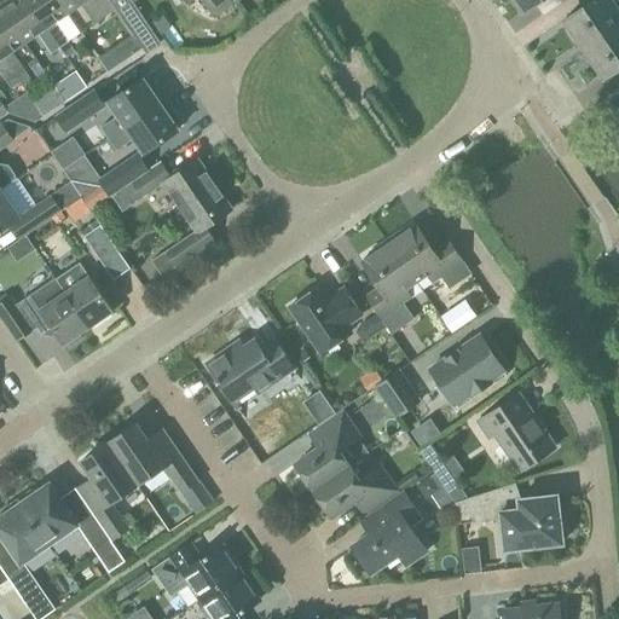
[(52,53),(61,47),(27,0),(7,0),(0,5),(0,6),(25,44),(39,34),(52,53)]
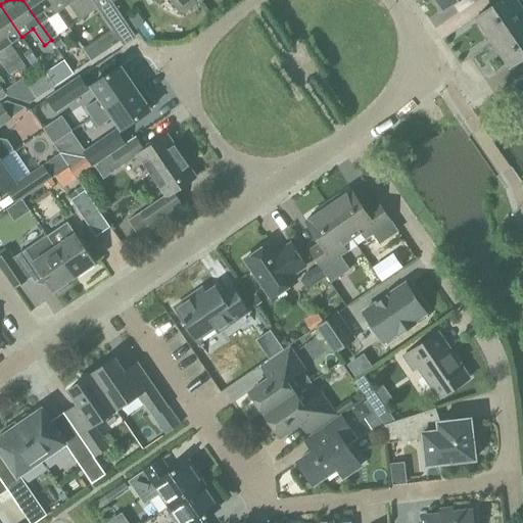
[(47,18),(58,11),(49,0),(22,0),(51,40),(56,47),(63,42),(47,18)]
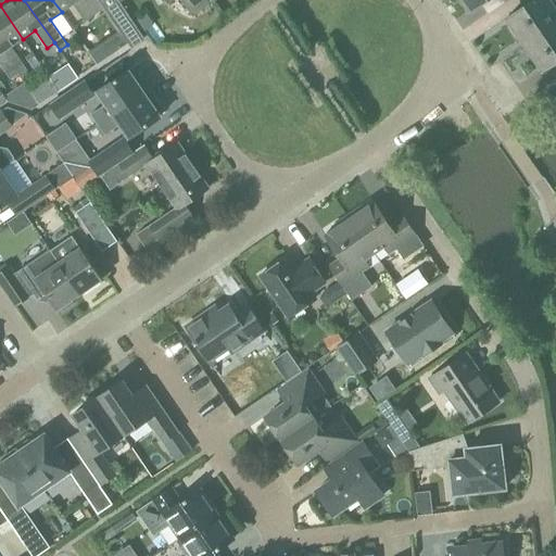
[(52,0),(62,12),(74,4),(85,22),(104,8),(100,2),(100,1),(98,0),(52,0)]
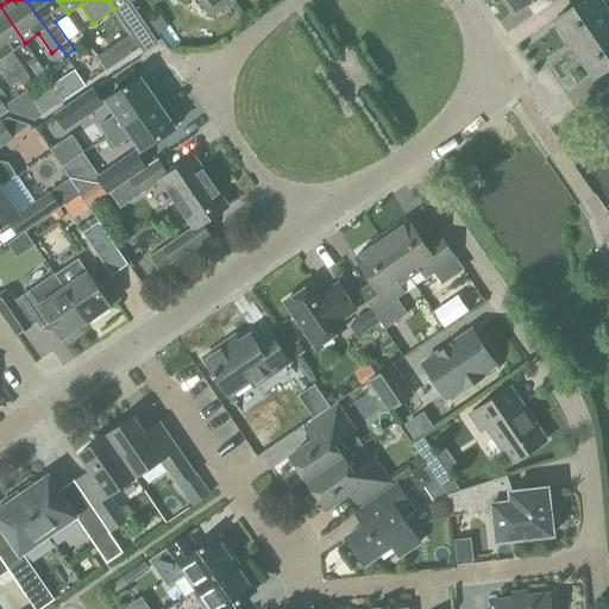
[(132,35),(146,24),(131,1),(130,0),(112,0),(110,2),(114,8),(132,35)]
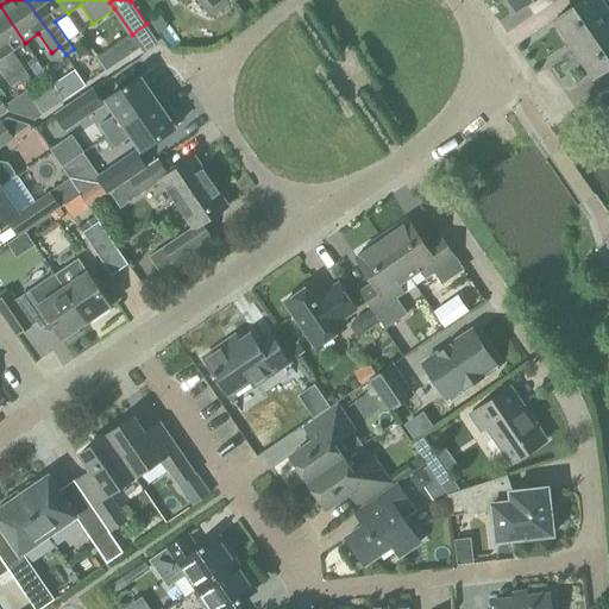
[(181,0),(184,5),(192,0),(200,0),(212,17),(234,0),(181,0)]
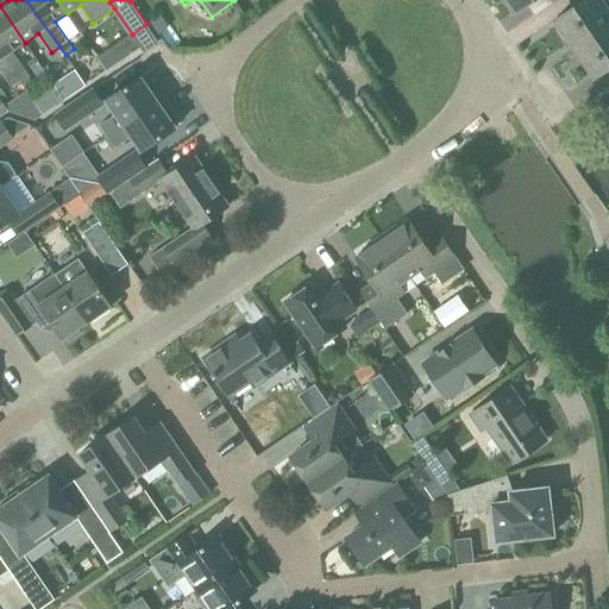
[(553,0),(554,1),(557,0),(506,0),(515,12),(532,0),(553,0)]
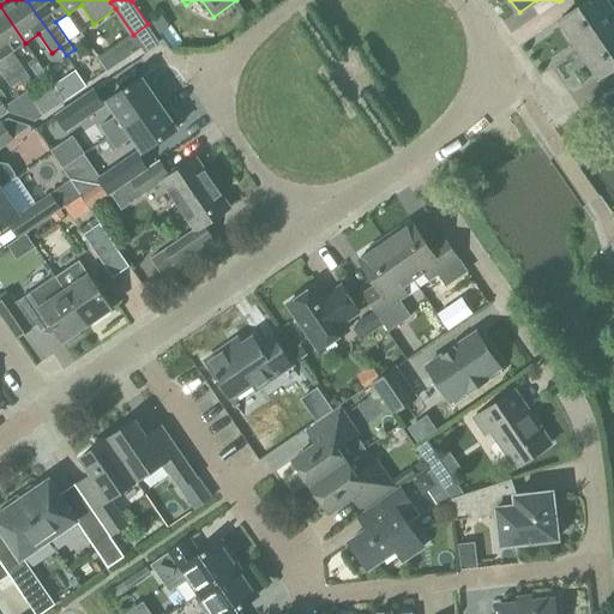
[(579,49),(613,24),(613,10),(607,0),(588,0),(560,19),(579,49)]
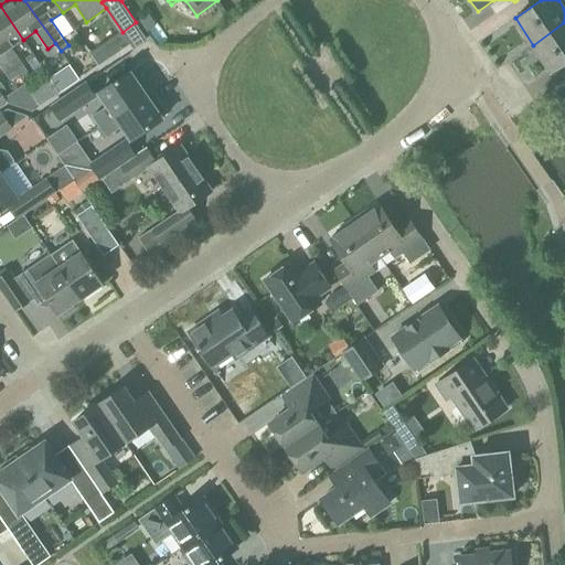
[(0,48),(16,71),(23,65),(11,48),(23,40),(0,6),(0,48)]
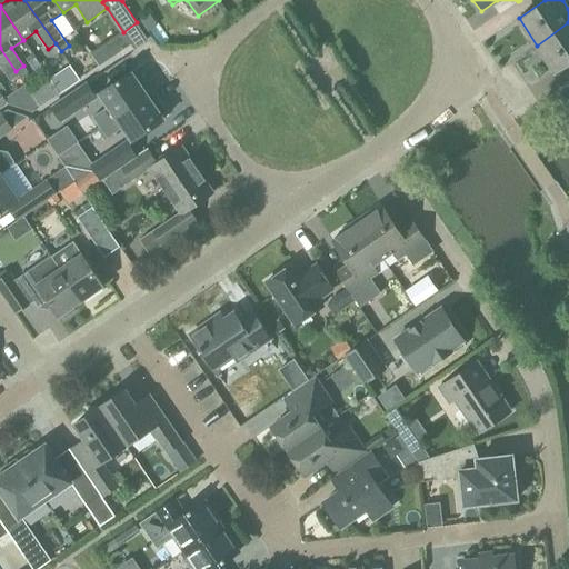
[(555,72),(568,62),(568,22),(537,46),(555,72)]
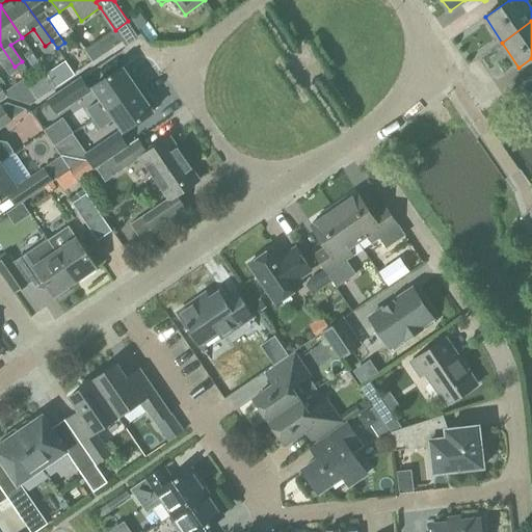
[(123,42),(114,30),(85,50),(94,61),(123,42)]
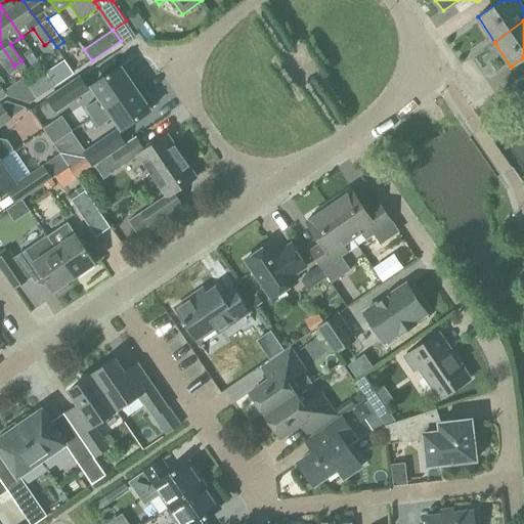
[(0,60),(6,70),(14,66),(0,44),(0,60)]
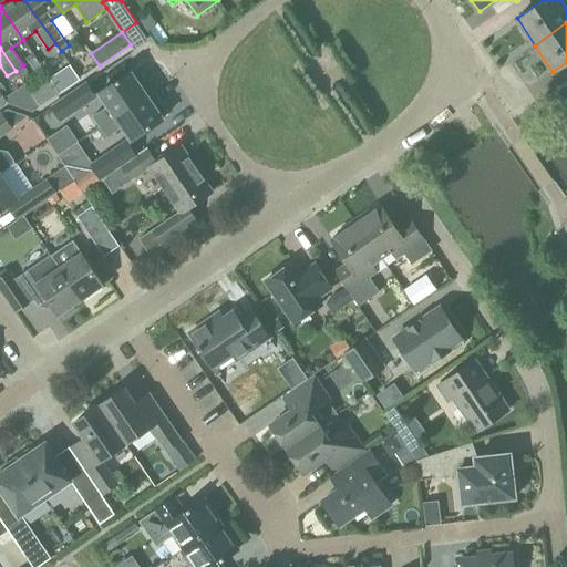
[(100,127),(147,95),(131,71),(99,93),(107,106),(93,116),(100,127)]
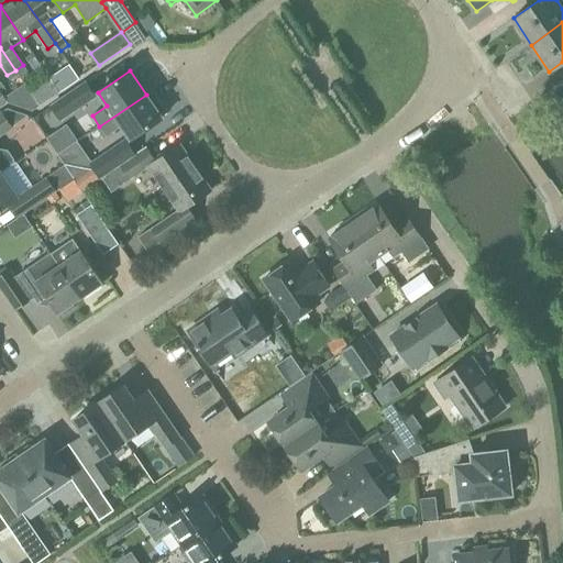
[(51,79),(59,92),(72,84),(63,72),(51,79)]
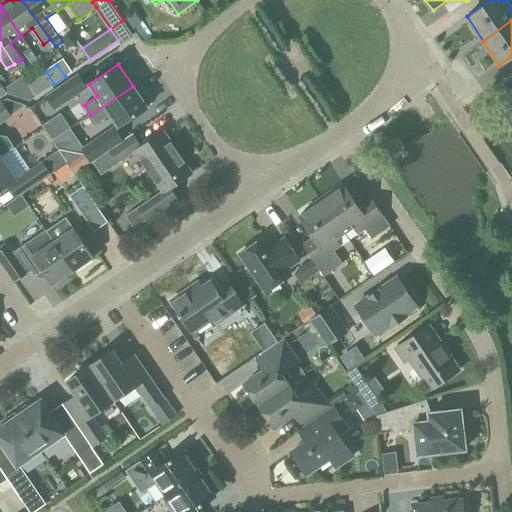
[(55,111),(88,88),(78,73),(45,96),(55,111)]
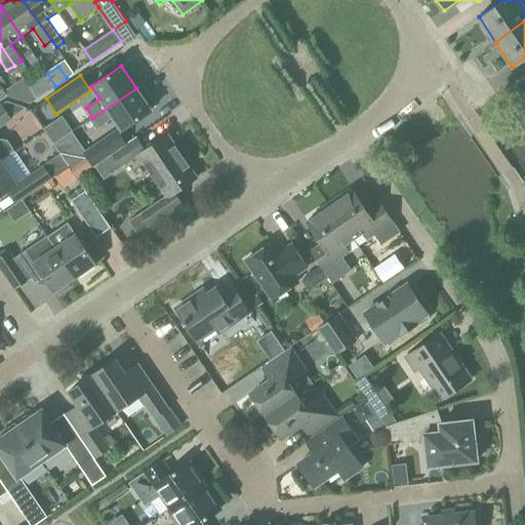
[(122,130),(152,110),(136,88),(92,118),(99,127),(114,118),(122,130)]
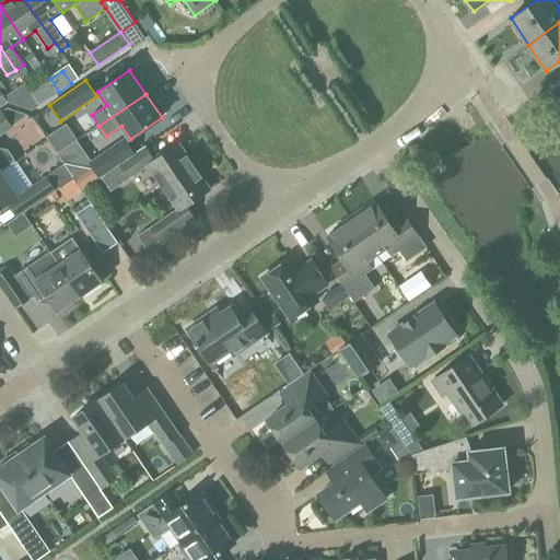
[(14,126),(30,116),(8,108),(0,113),(0,133),(1,136),(15,127),(14,126)]
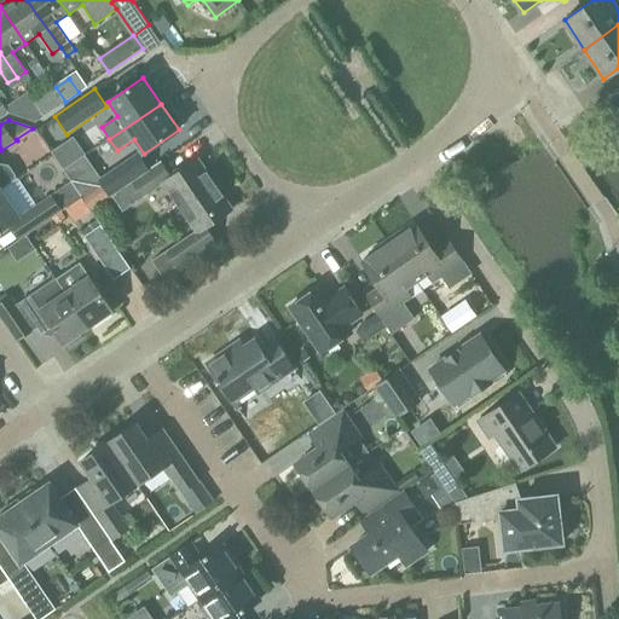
[(42,154),(55,171),(76,155),(64,138),(42,154)]
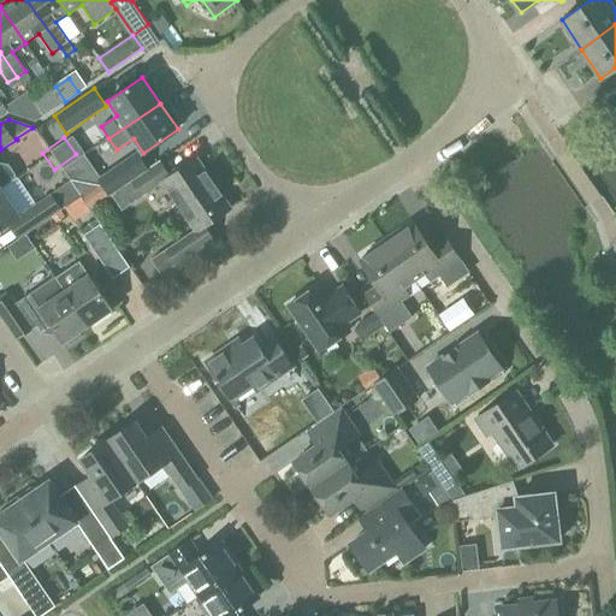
[(98,178),(108,195),(148,167),(137,152),(98,178)]
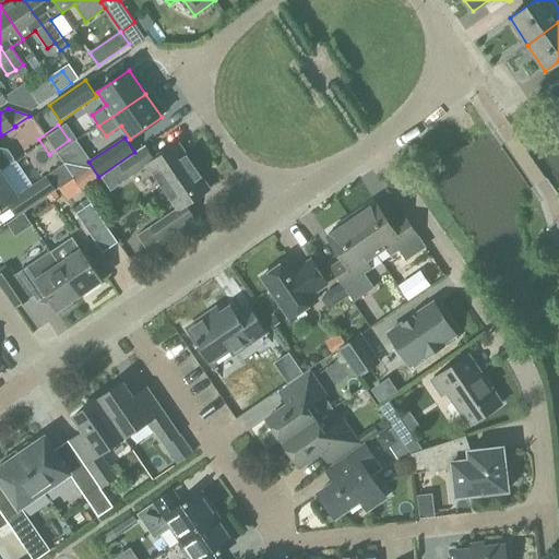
[(147,166),(163,187),(194,165),(179,143),(155,159),(145,145),(134,152),(98,177),(99,178),(119,165),(129,179),(147,166)]
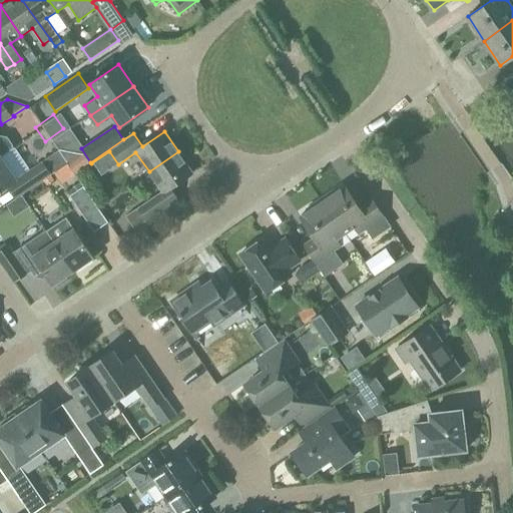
[(0,155),(0,156),(3,160),(16,151),(7,137),(0,136),(0,155)]
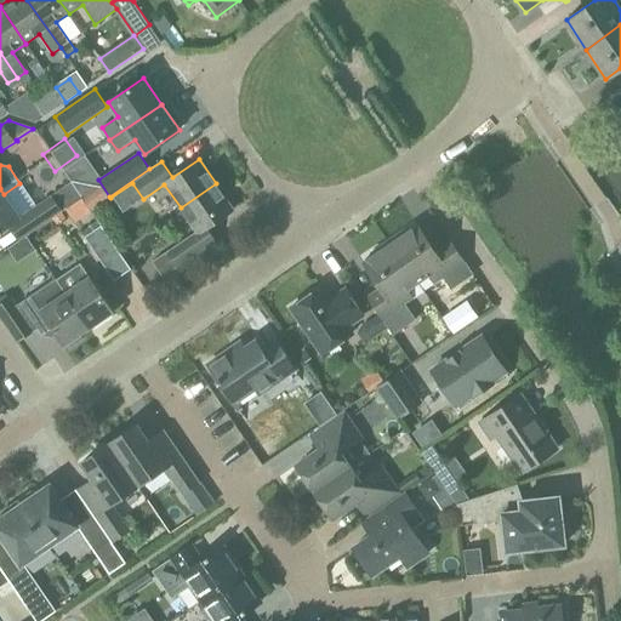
[(154,260),(165,275),(180,266),(216,241),(206,228),(233,210),(216,183),(181,208),(197,231),(154,260)]
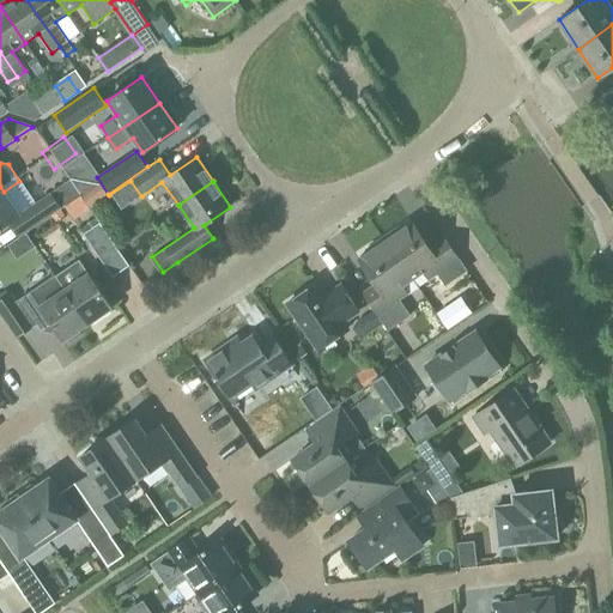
[(0,187),(0,186),(0,228),(7,223),(18,238),(62,208),(52,193),(19,214),(4,192),(0,187)]
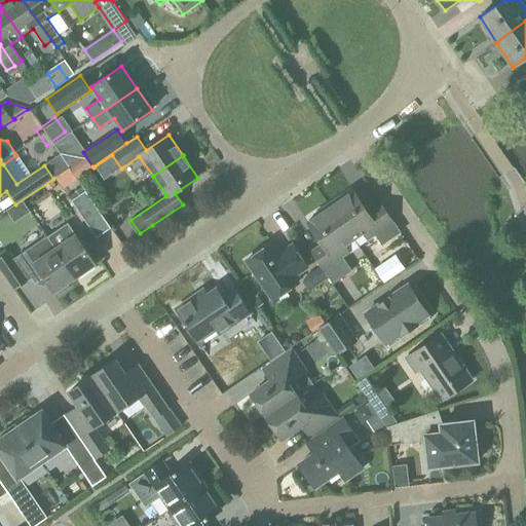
[(97,238),(111,228),(86,191),(72,200),(97,238)]
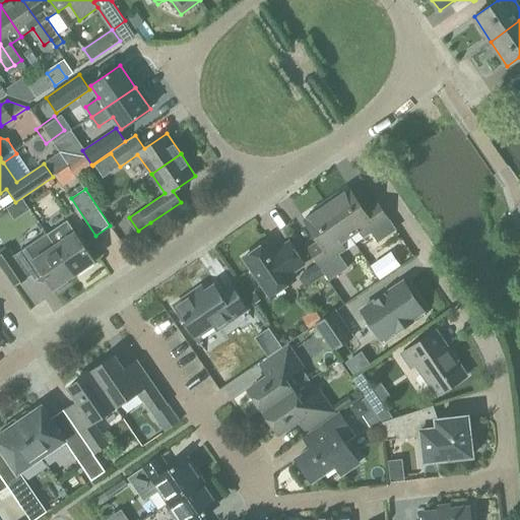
[(326,201),(351,237),(360,231),(364,237),(371,232),(378,243),(396,230),(377,202),(365,210),(349,189),(341,194),(340,192),(326,201)]
